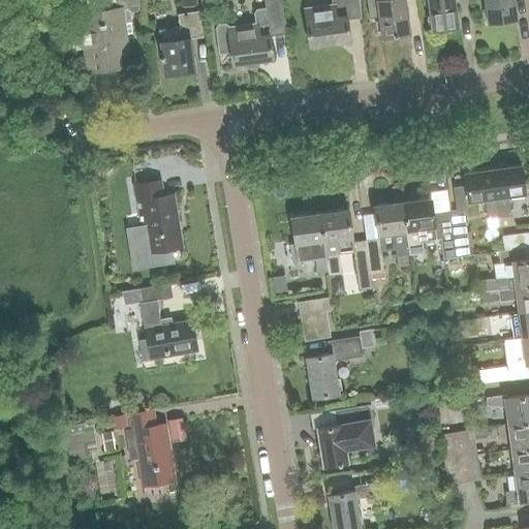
[(84,48),(87,71),(129,65),(125,33),(132,32),(131,21),(130,21),(128,7),(139,5),(138,0),(88,0),(90,11),(79,12),(82,29),(76,30),(72,32),(74,42),(84,48)]
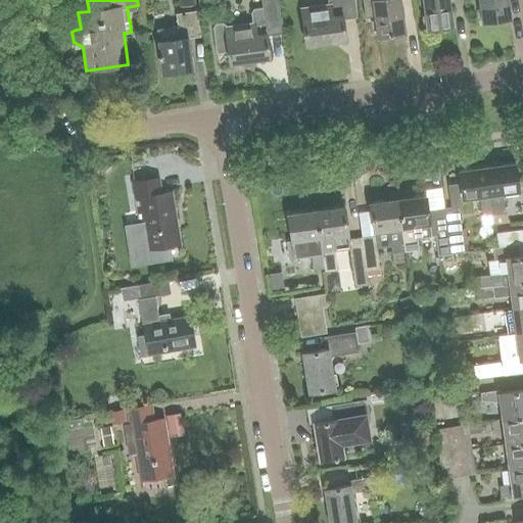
[(260,0),(262,8),(250,10),(251,21),(226,26),(226,24),(222,21),(216,22),(212,26),(216,52),(228,50),(230,63),(270,57),(267,35),(283,33),(278,0),(260,0)]
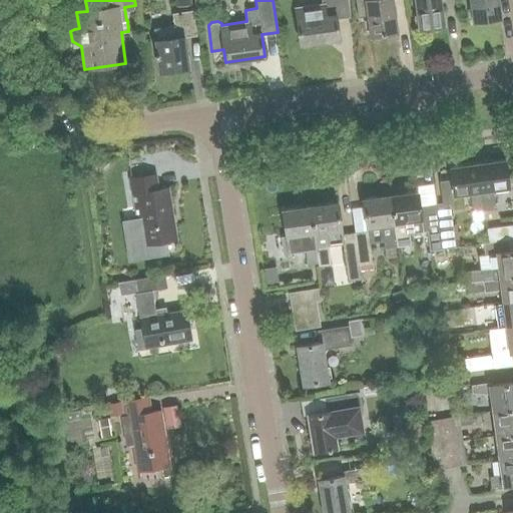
[(295,8),(297,18),(300,44),(339,38),(336,19),(350,17),(347,0),(321,0),(322,5),(295,8)]
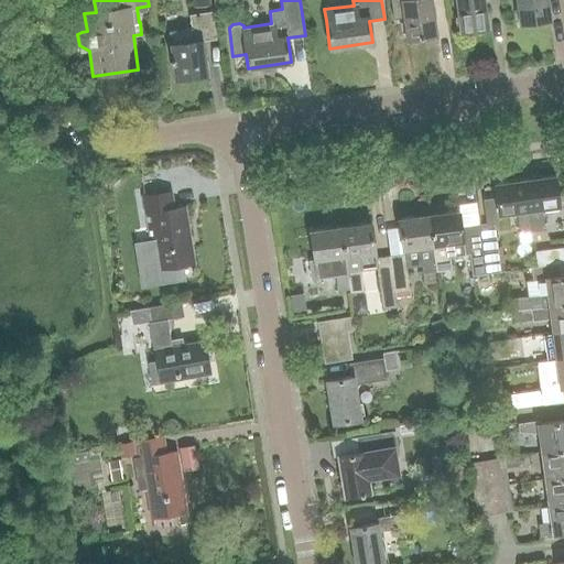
[(391,0),(394,18),(404,17),(408,40),(437,35),(433,10),(432,0),(391,0)]
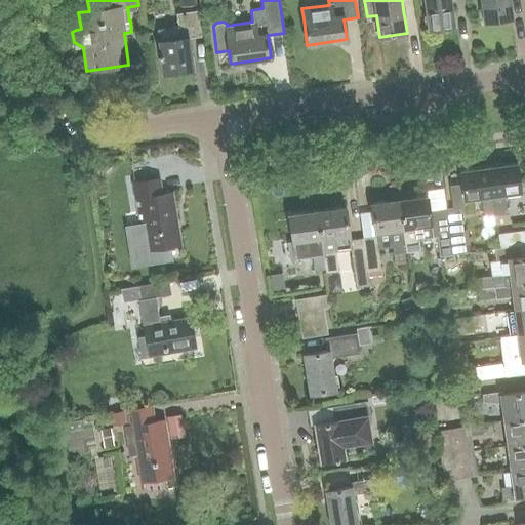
[(450,0),(425,0),(429,28),(454,25),(450,0)]
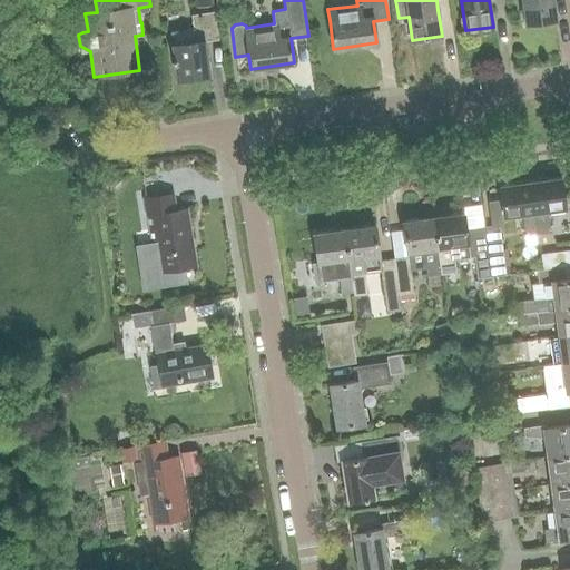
[(522,0),(526,22),(554,19),(551,0),(522,0)]
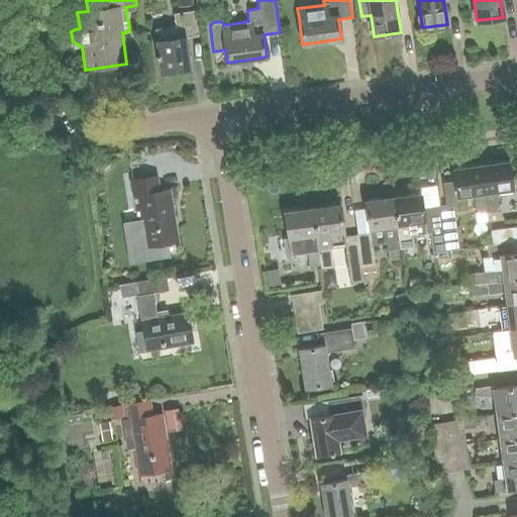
[(194,11),(174,13),(175,24),(156,27),(158,39),(156,39),(160,72),(189,68),(185,36),(197,34),(194,11)]
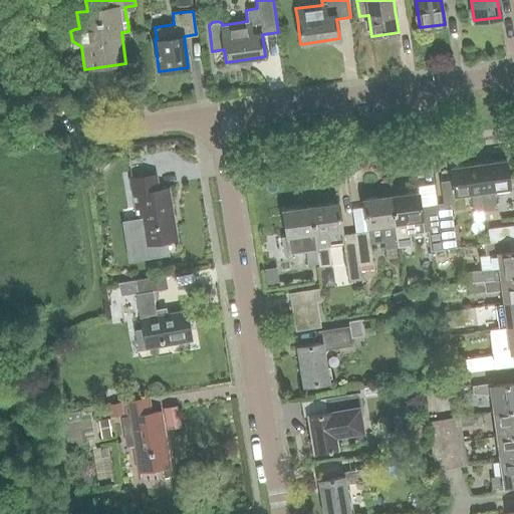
[(497,210),(494,190),(508,188),(504,160),(477,164),(483,212),(497,210)]
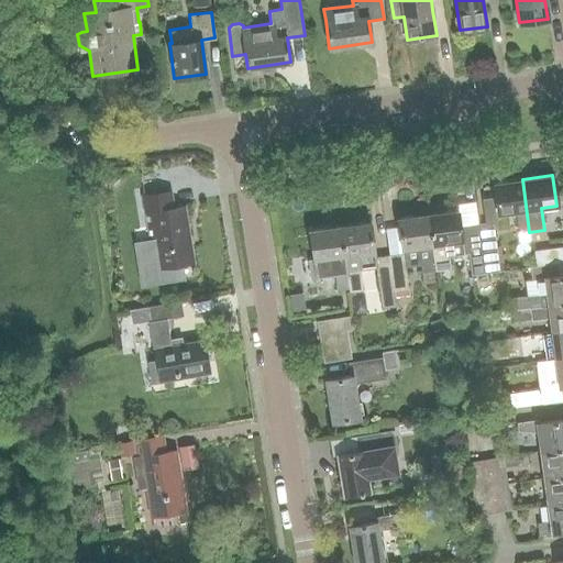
[(477,223),(483,273),(500,272),(494,224),(495,224),(500,216),(499,213),(516,211),(519,233),(529,232),(522,179),(493,183),(494,197),(481,198),(484,222),(477,223)]
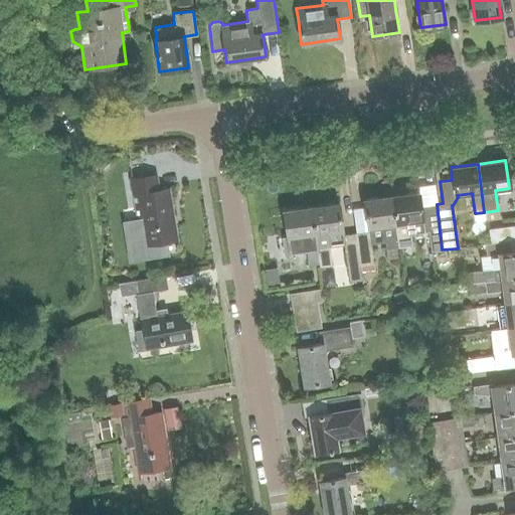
[(175,240),(168,194),(167,189),(158,190),(156,175),(130,179),(133,195),(137,194),(145,245),(175,240)]
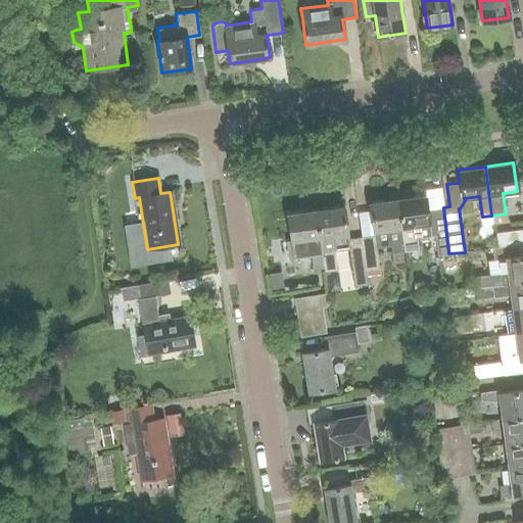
[(435,236),(438,255),(448,253),(443,207),(426,209),(424,195),(396,199),(403,252),(419,250),(417,238),(435,236)]
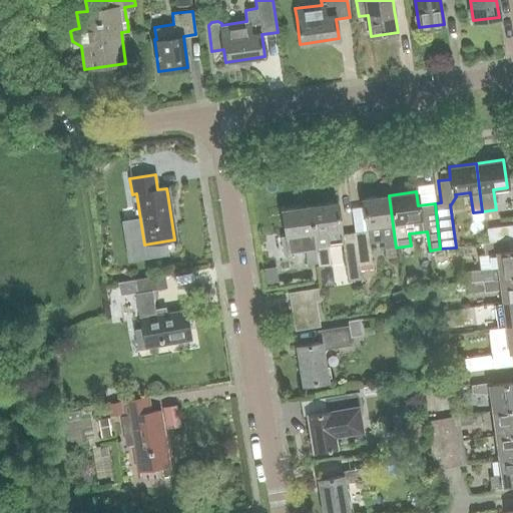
[(355,246),(359,280),(361,280),(360,272),(374,271),(370,243),(383,241),(385,249),(396,247),(389,195),(362,199),(366,226),(368,226),(369,232),(355,234),(356,246),(355,246)]
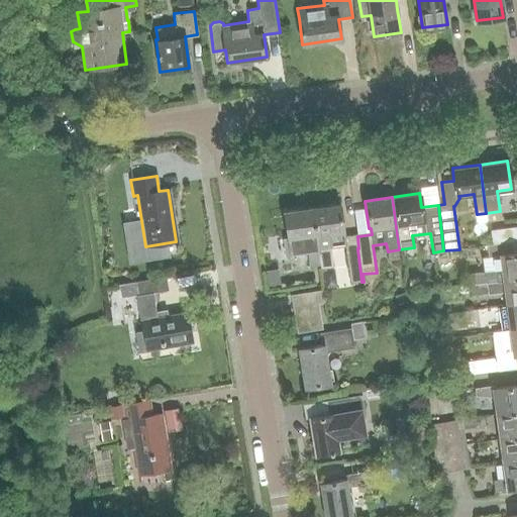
[(315,236),(316,236),(321,269),(333,267),(331,247),(345,245),(339,205),(311,209),(315,236)]
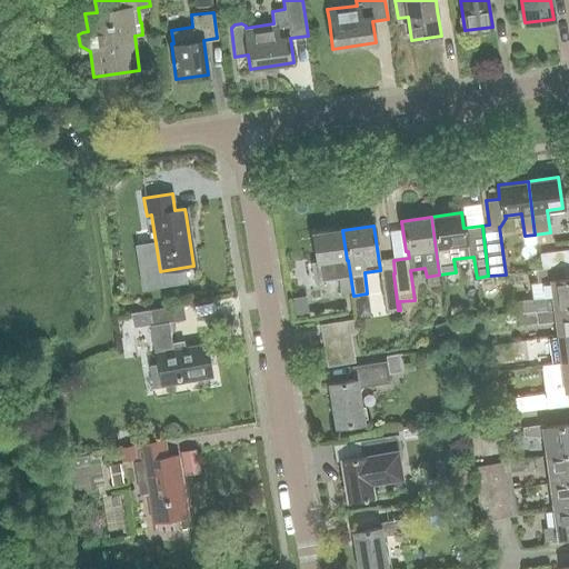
[(342,230),(313,233),(318,262),(311,262),(315,281),(339,278),(341,293),(352,291),(348,260),(347,260),(342,230)]
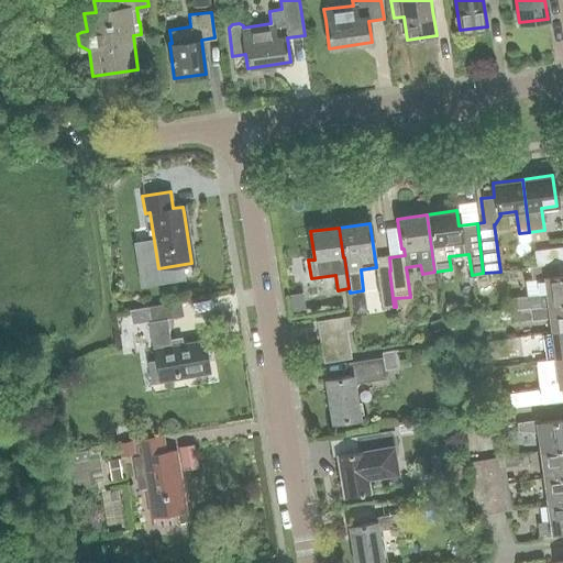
[(562,246),(534,251),(536,266),(562,262),(562,246)]
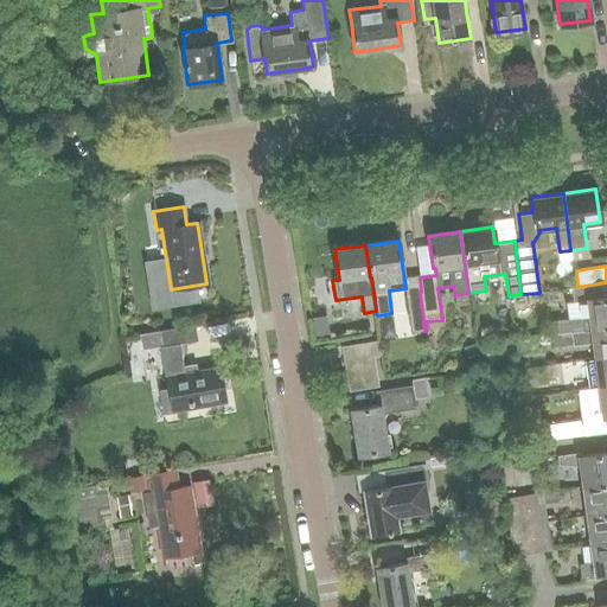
[(573,288),(575,304),(567,305),(568,319),(551,321),(554,334),(606,326),(606,296),(602,298),(600,285),(606,283),(606,282),(577,287),(577,288),(573,288)]
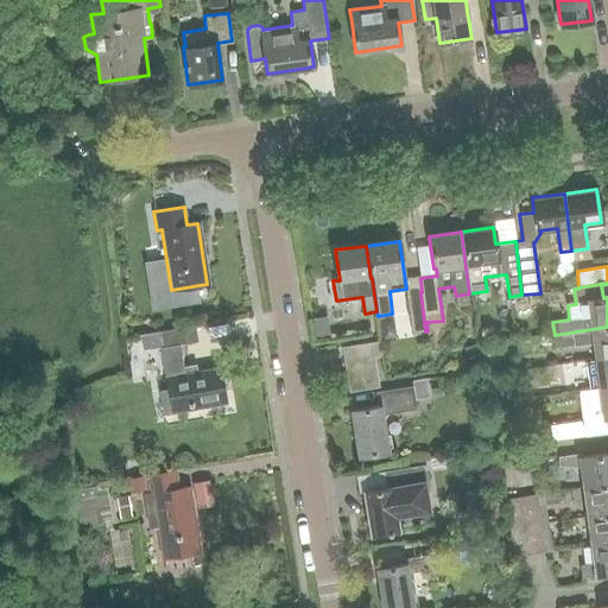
[(409,295),(413,334),(425,331),(420,292),(409,295)]
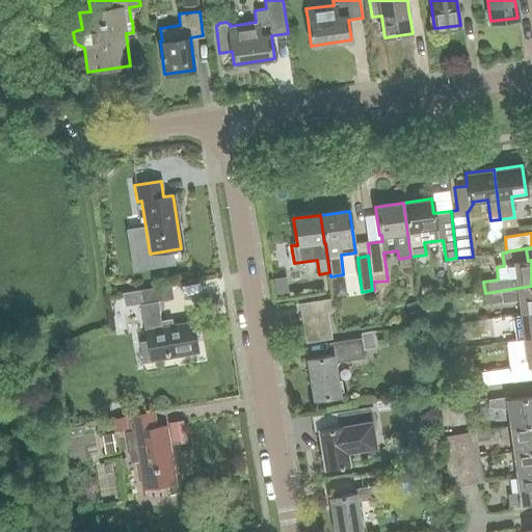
[(171,285),(141,289),(143,303),(159,301),(174,298),(171,285)]
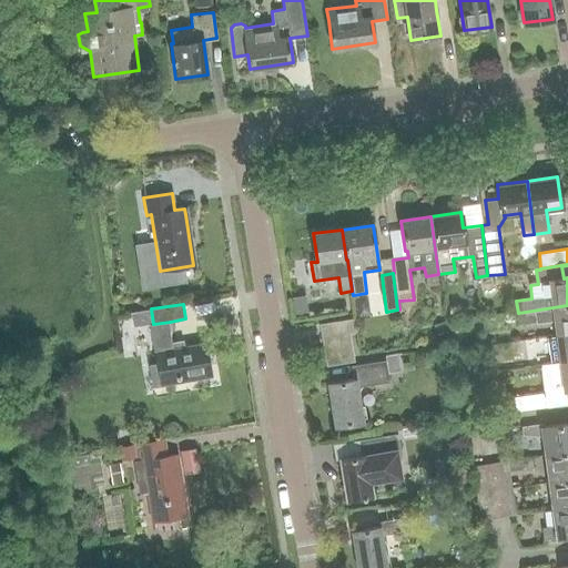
[(567,334),(567,305),(518,313),(519,324),(553,320),(555,336),(567,334)]
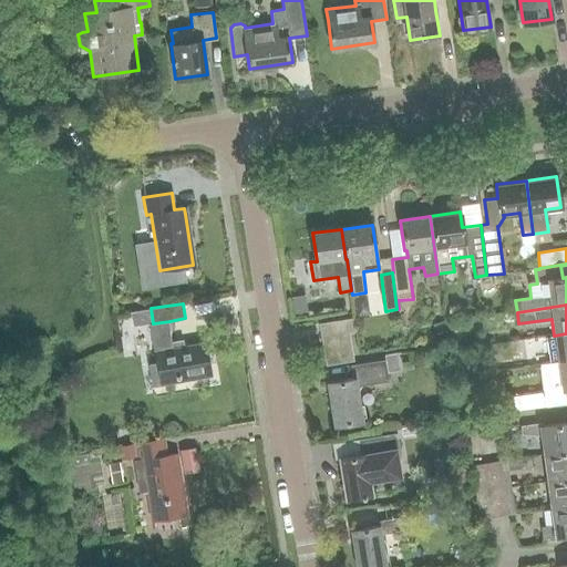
[(322,338),(350,333),(357,332),(354,319),(320,323),(322,338)]
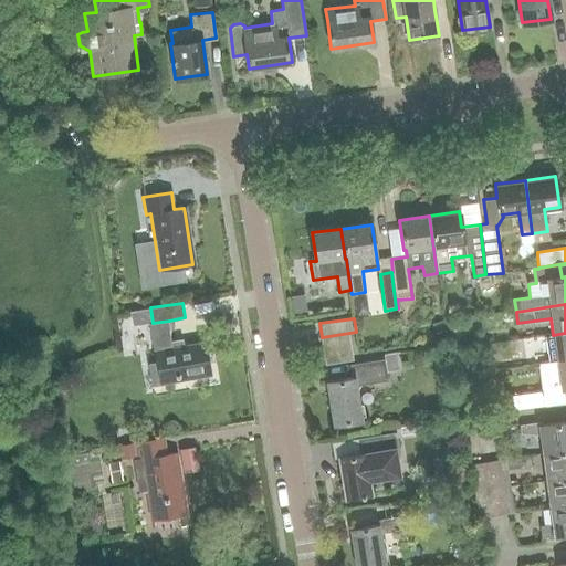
[(448,329),(443,320),(431,324),(435,334),(448,329)]
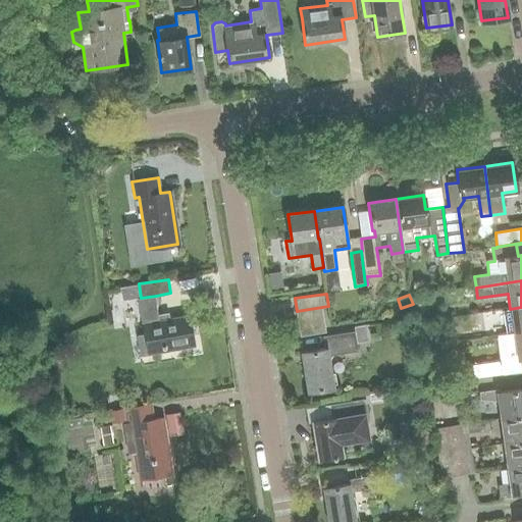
[(144,334),(138,335),(142,356),(148,355),(158,354),(196,347),(191,315),(170,318),(164,319),(159,320),(159,318),(158,312),(156,296),(141,298),(139,298),(142,323),(144,334)]
